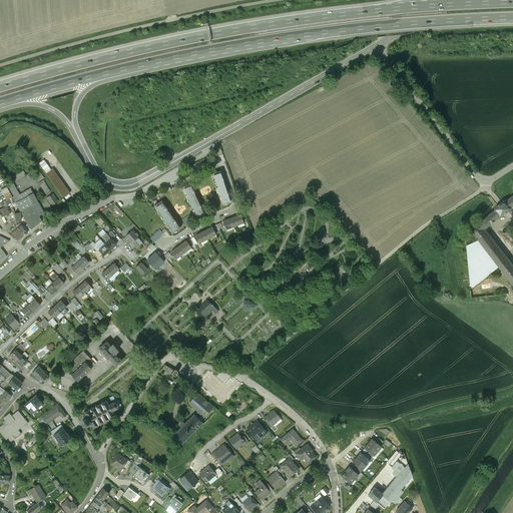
[(23,171),(14,177),(17,181),(26,176),(23,171)]
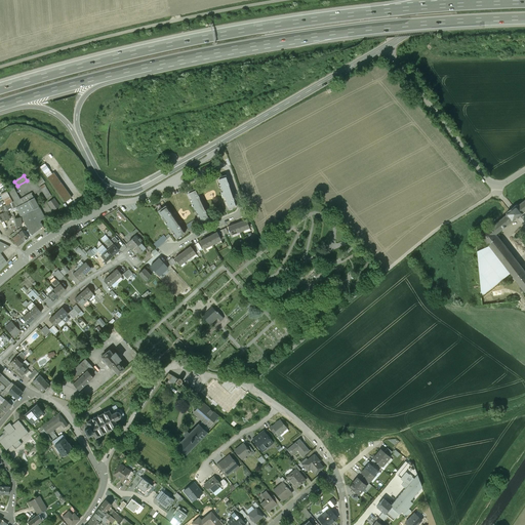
[(236,206),(226,175),(216,177),(228,209),(236,206)]
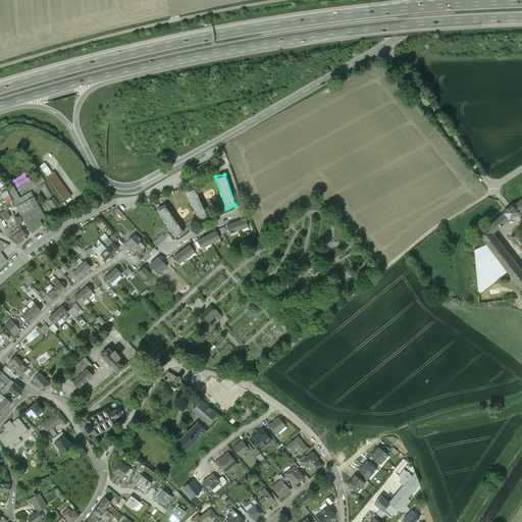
[(45,181),(41,176),(36,180),(39,186),(45,181)]
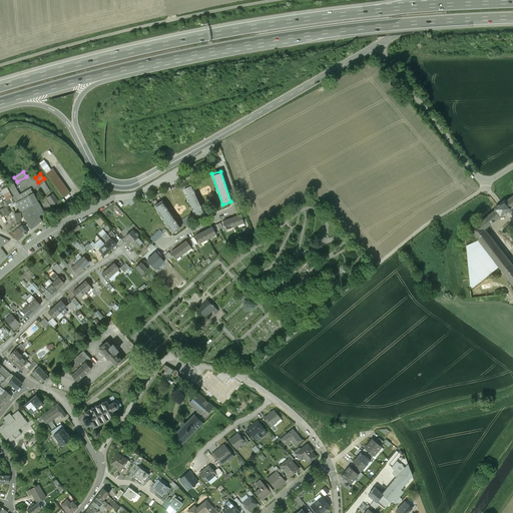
[(20,195),(13,183),(7,187),(16,203),(33,193),(31,189),(20,195)]
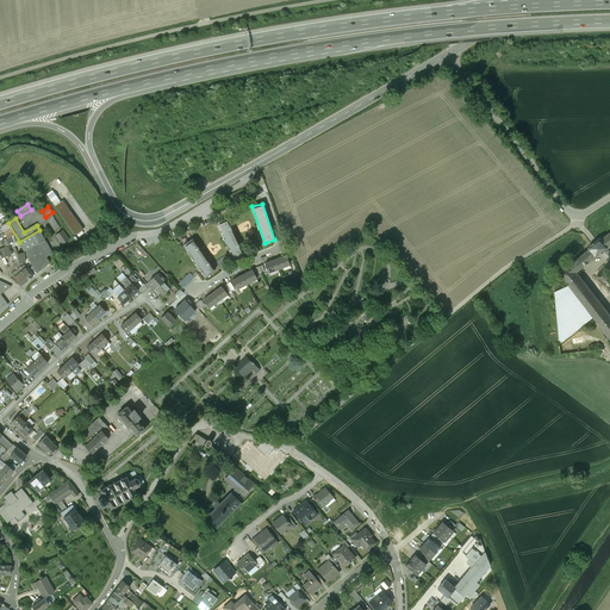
[(58,226),(54,218),(48,221),(55,231),(60,229),(58,226)]
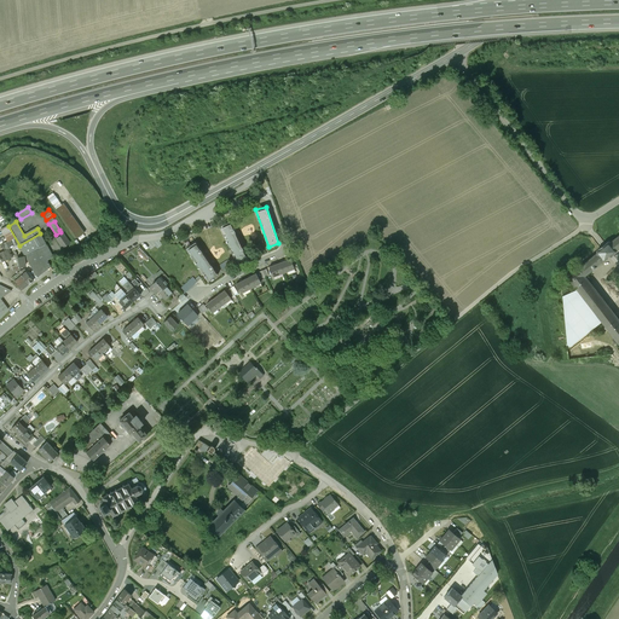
[(247,258),(230,223),(220,226),(237,262),(247,258)]
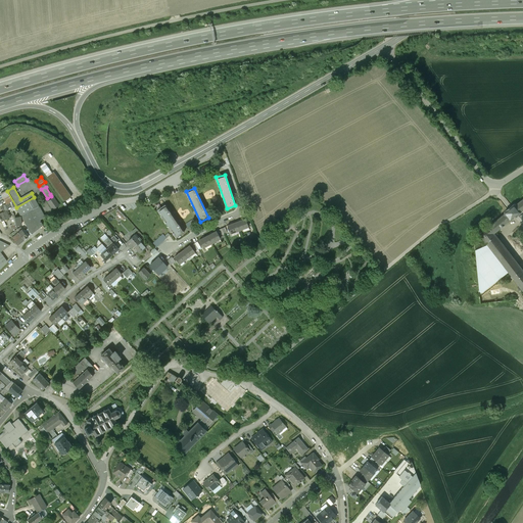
[(47,200),(51,209),(59,205),(54,196),(47,200)]
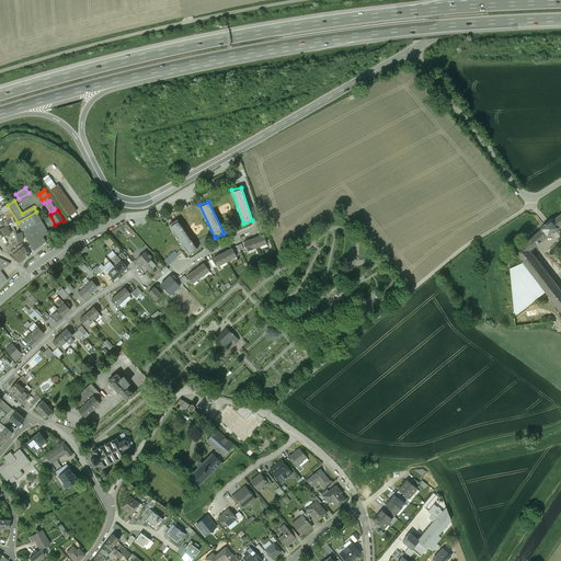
[(36,212),(18,222),(27,239),(34,251),(46,242),(43,237),(48,233),(36,212)]
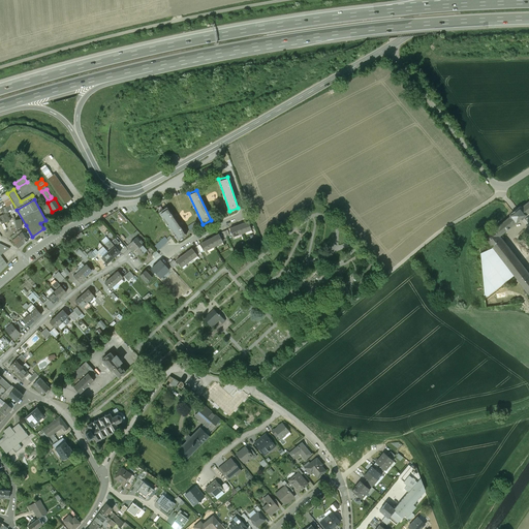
[(528,204),(518,213),(486,239),(494,248),(499,254),(528,291),(528,270),(501,237),(523,219),(528,214),(528,204)]
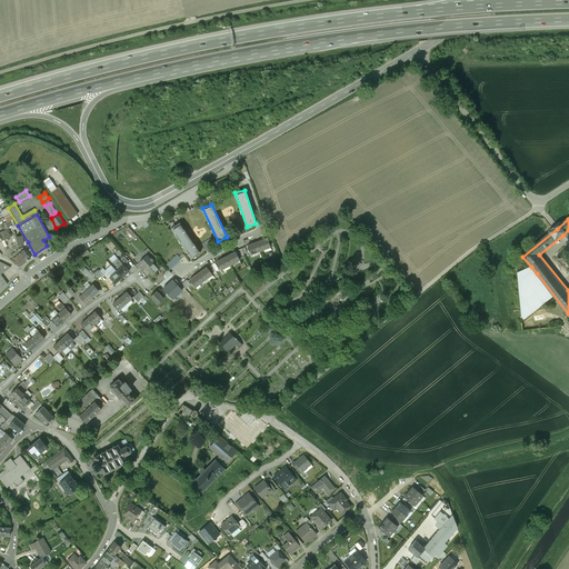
[(200,252),(179,223),(171,229),(191,258),(200,252)]
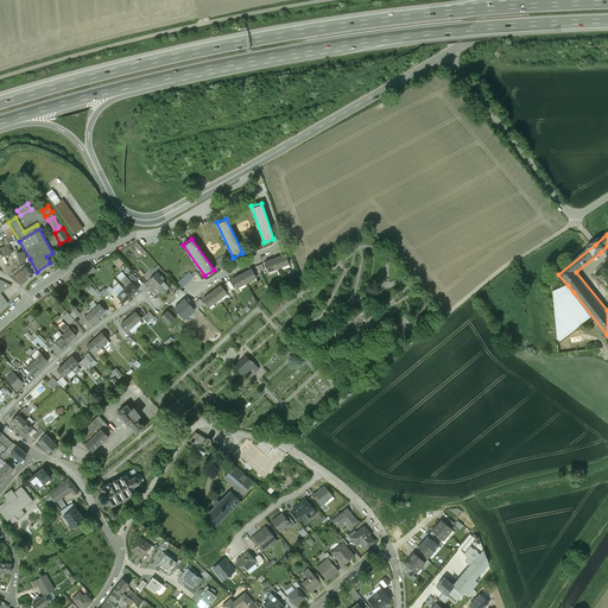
[(255,240),(246,244),(248,249),(258,245),(255,240)]
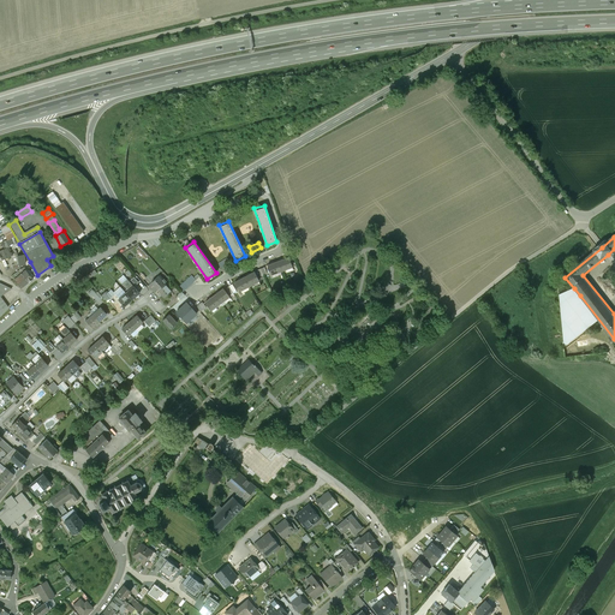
[(7,248),(0,251),(0,256),(1,261),(11,256),(7,248)]
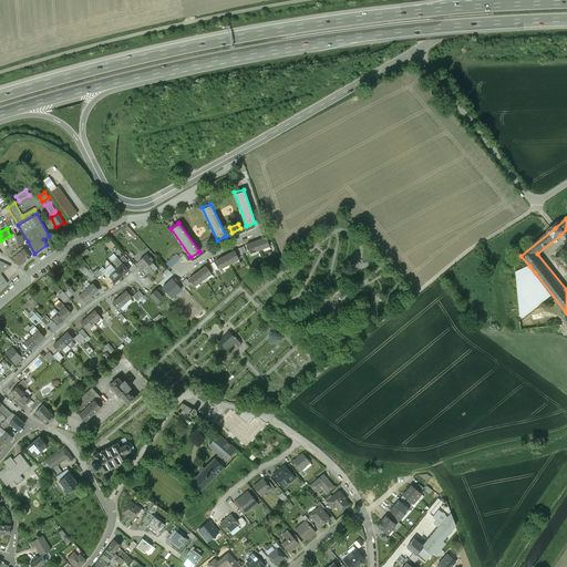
[(269,246),(266,237),(256,241),(259,250),(269,246)]
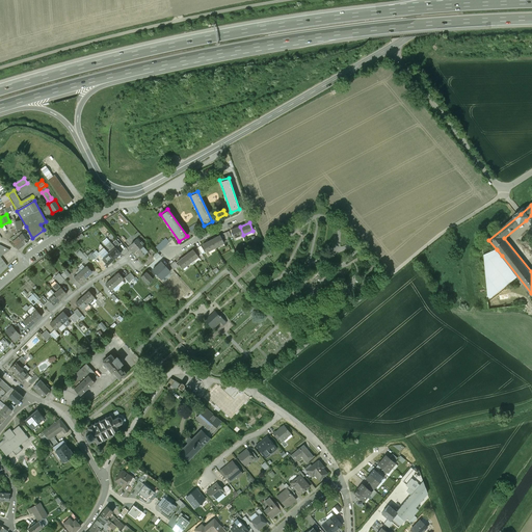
[(196,223),(189,228),(192,233),(200,228),(196,223)]
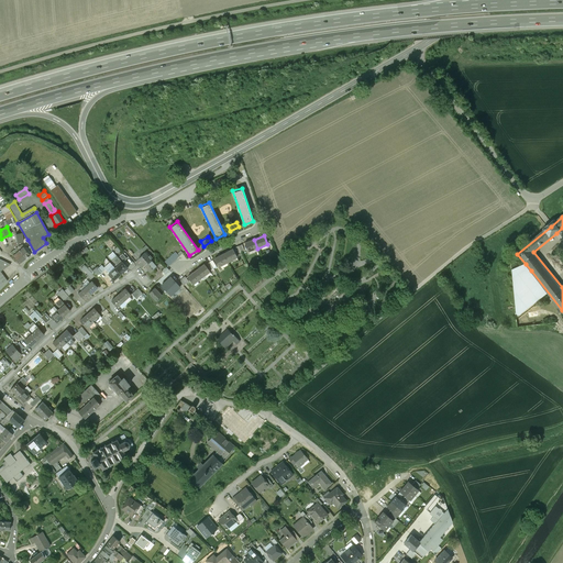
[(254,240),(244,243),(247,252),(257,249),(254,240)]
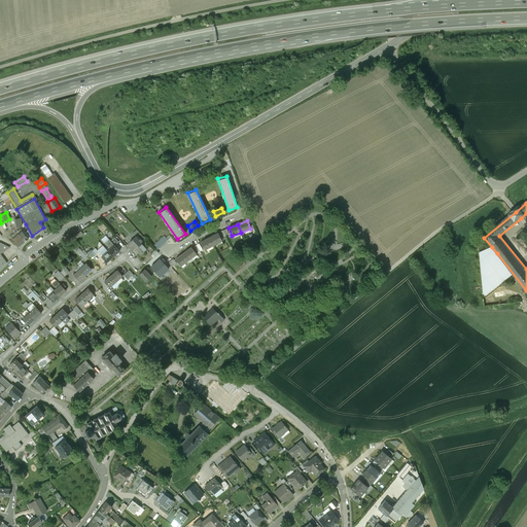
[(24,234),(23,232),(19,235),(25,242),(29,239),(24,234)]
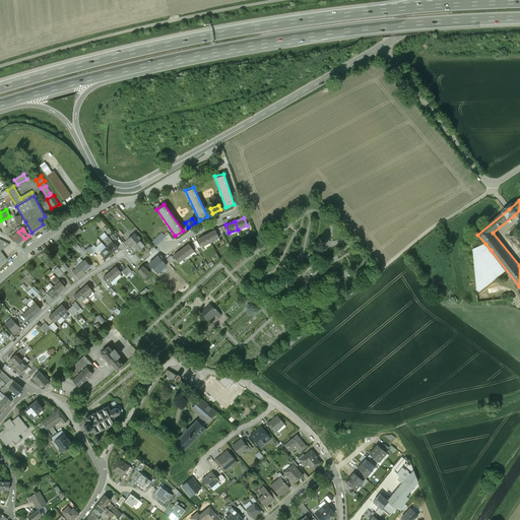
[(215,230),(206,235),(210,242),(218,238),(215,230)]
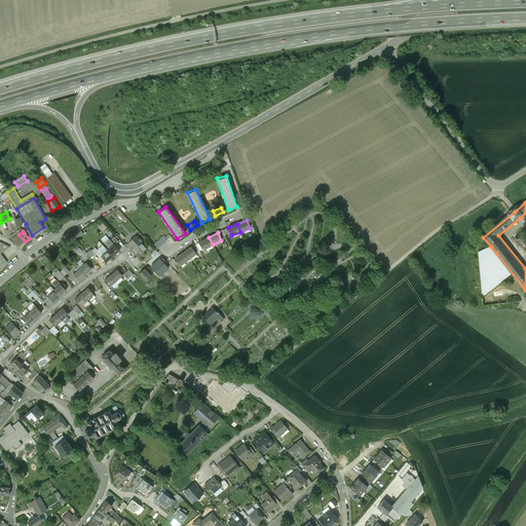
[(19,234),(12,239),(19,248),(25,241),(19,234)]
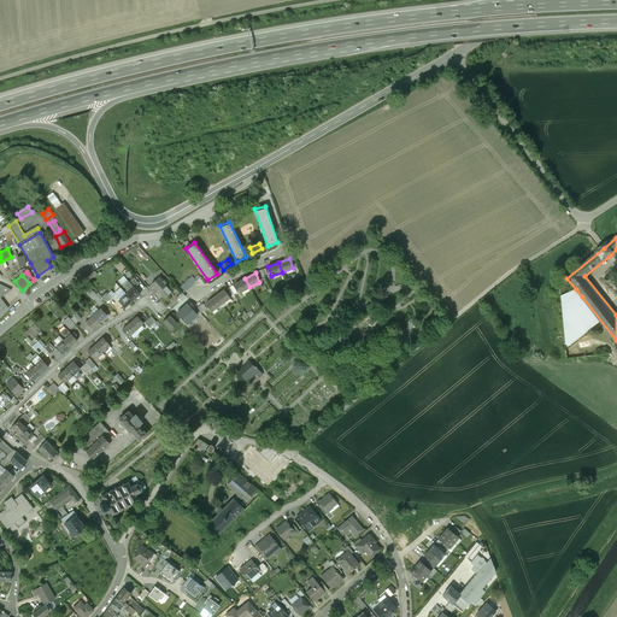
[(165,285),(159,277),(152,283),(158,291),(165,285)]
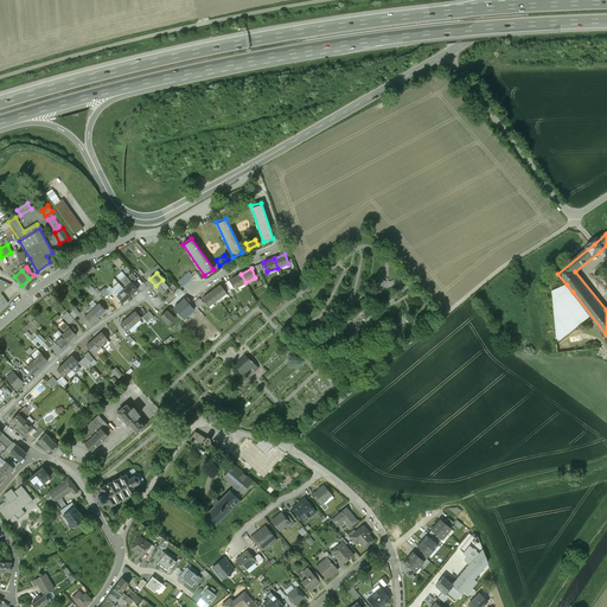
[(191,279),(186,274),(179,281),(184,286),(191,279)]
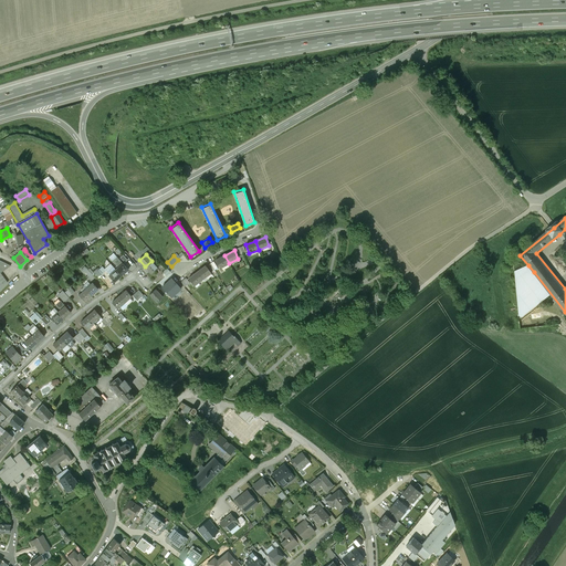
[(224,255),(216,260),(220,269),(229,263),(224,255)]
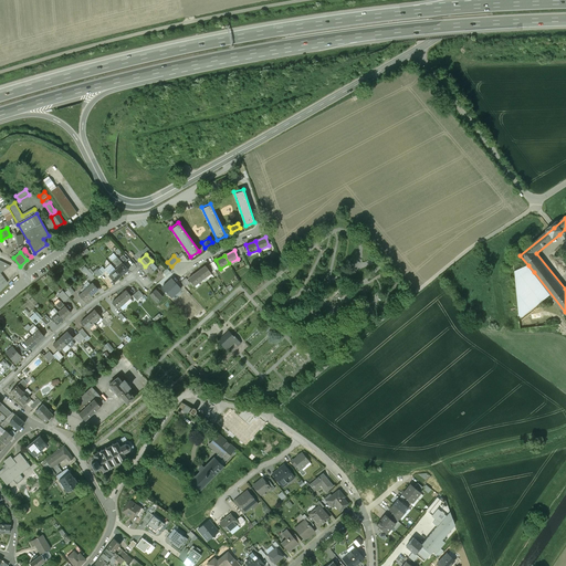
[(128,270),(116,257),(111,262),(117,269),(116,270),(122,275),(128,270)]
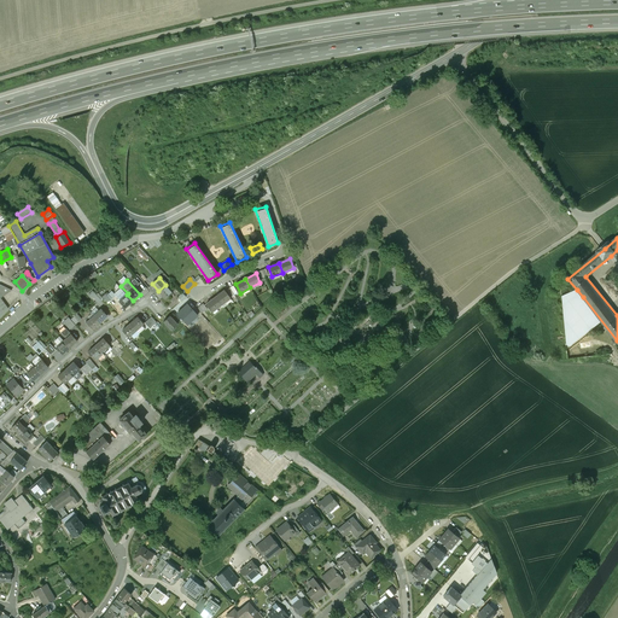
[(12,291),(0,284),(0,297),(1,298),(12,291)]
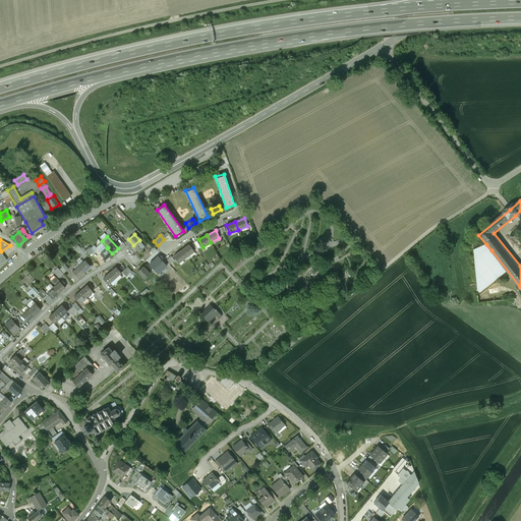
[(139,240),(133,245),(139,252),(146,246),(139,240)]
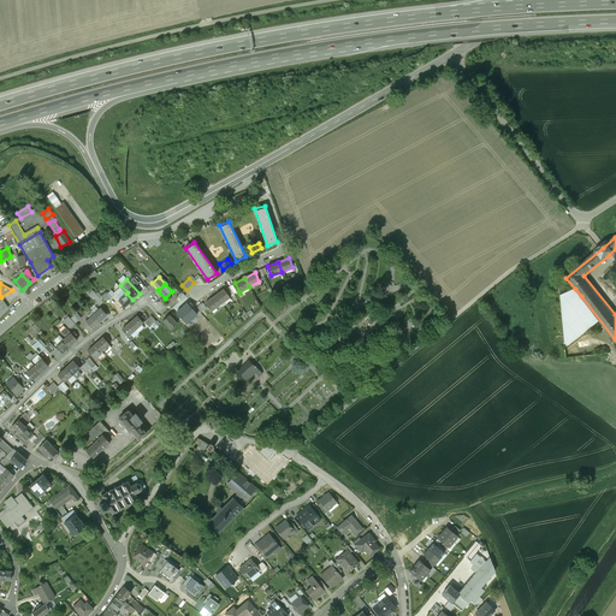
[(224,289),(214,296),(220,304),(230,297),(224,289)]
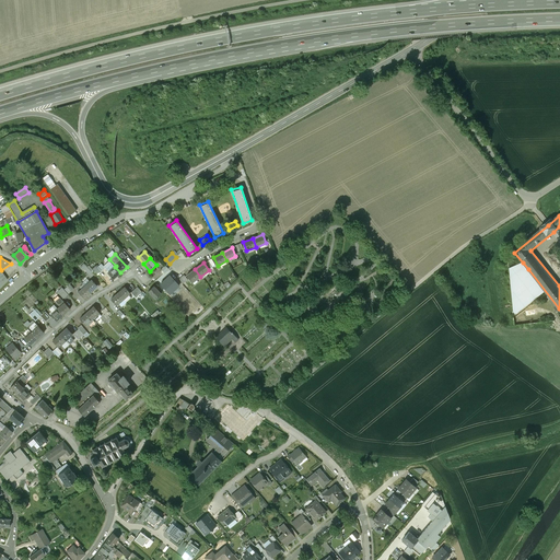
[(528,269),(523,263),(508,268),(508,276),(521,270),(528,269)]
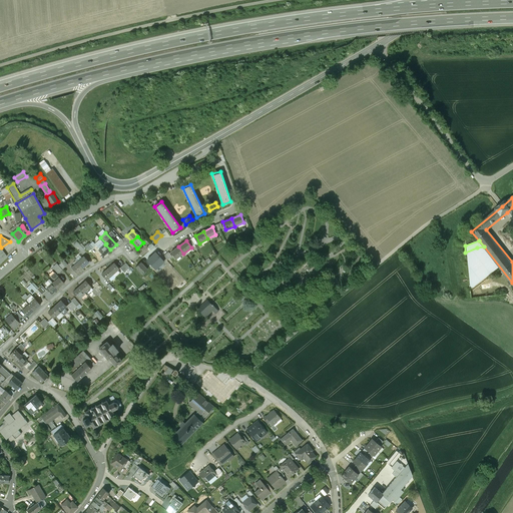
[(110,249),(105,244),(98,250),(103,255),(110,249)]
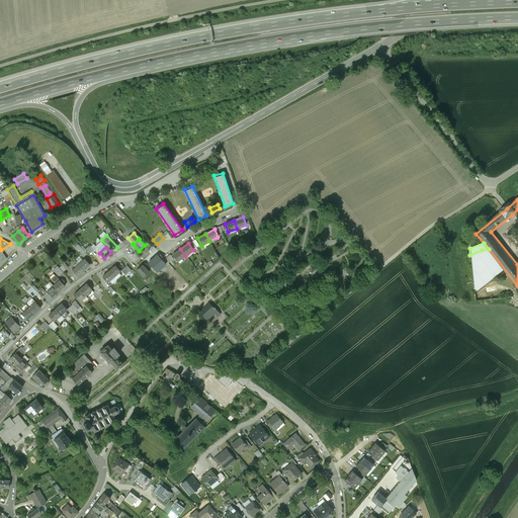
[(180,249),(173,255),(178,261),(185,256),(180,249)]
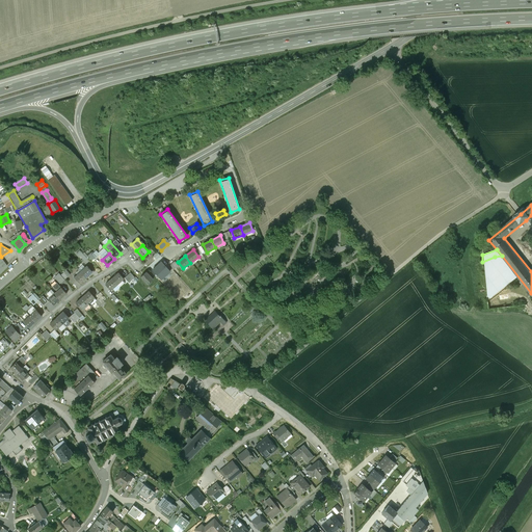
[(499,284),(495,257),(482,262),(484,286),(499,284)]
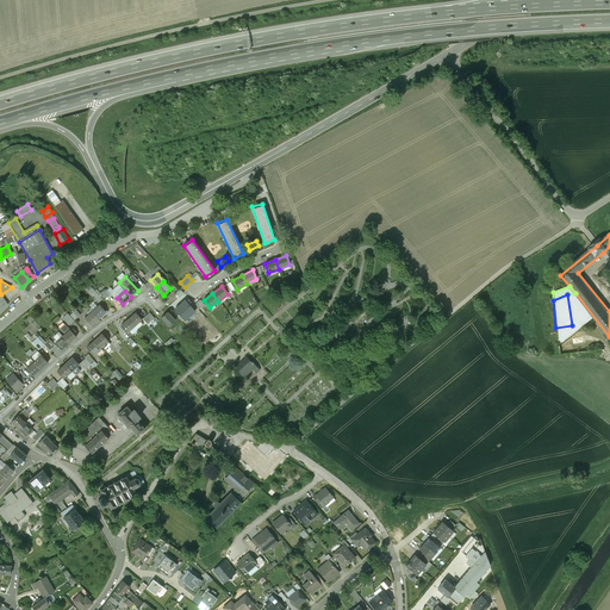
[(204,305),(200,299),(194,305),(199,310),(204,305)]
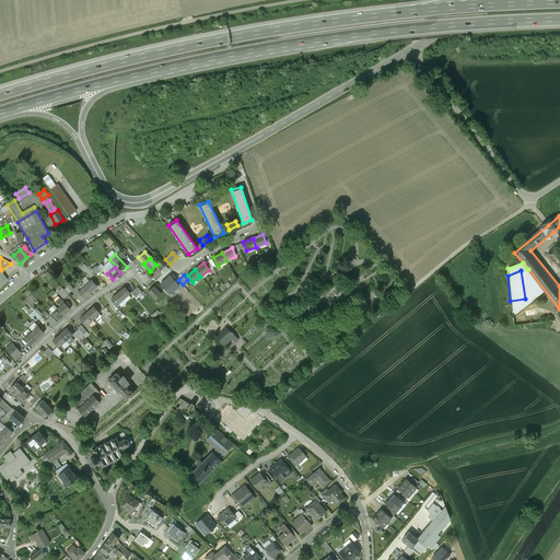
[(179,286),(170,276),(165,280),(174,290),(179,286)]
